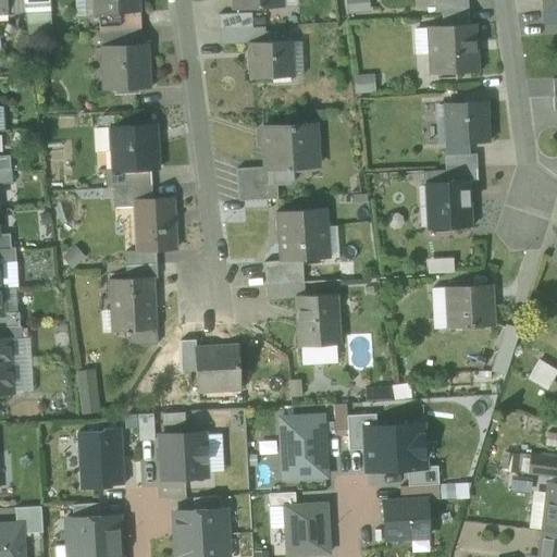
[(22,0),(5,0),(7,12),(24,11),(22,0)]
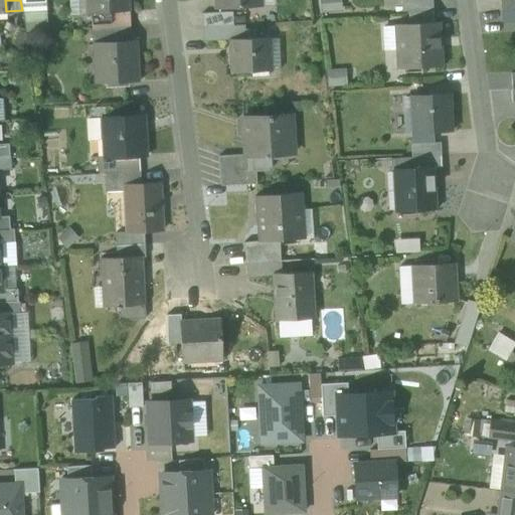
[(22,12),(45,12),(44,0),(20,0),(22,10),(22,12)]
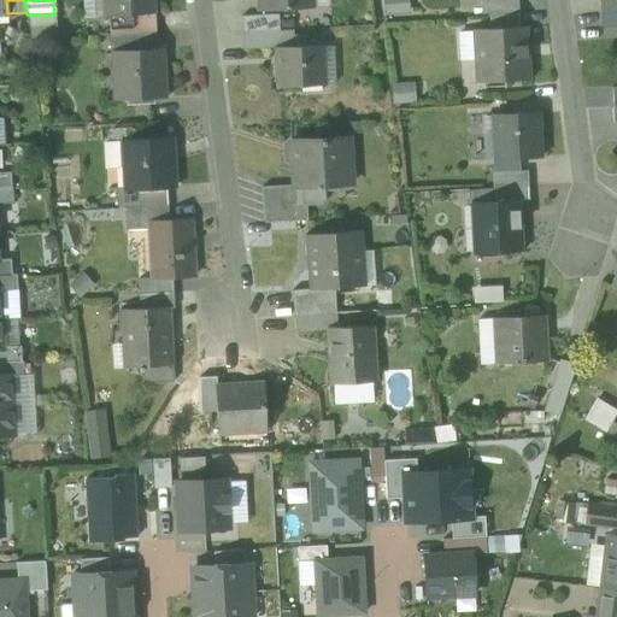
[(83,0),(83,16),(107,16),(106,0),(83,0)]
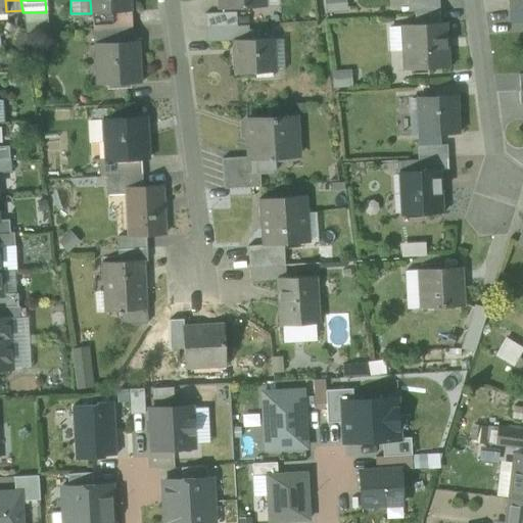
[(90,0),(91,13),(92,13),(129,11),(128,0),(90,0)]
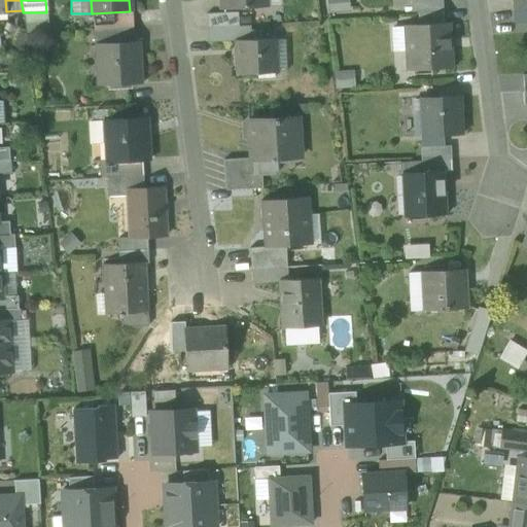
[(326,0),(327,16),(349,15),(348,0),(326,0)]
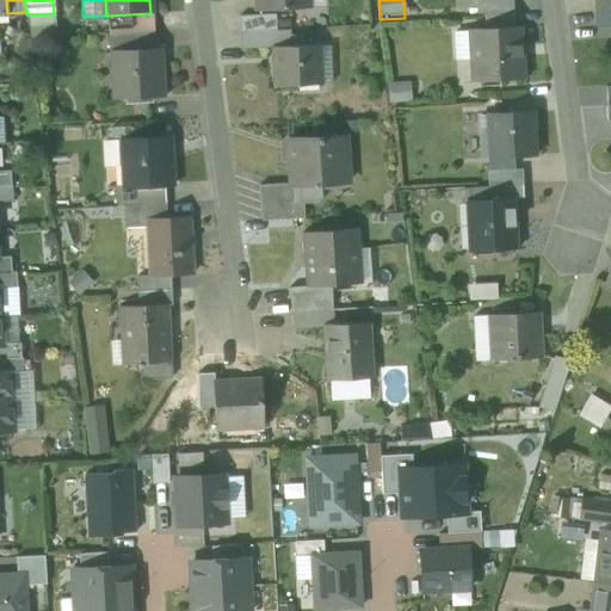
[(483,13),(483,14),(513,12),(512,0),(475,0),(476,14),(483,13)]
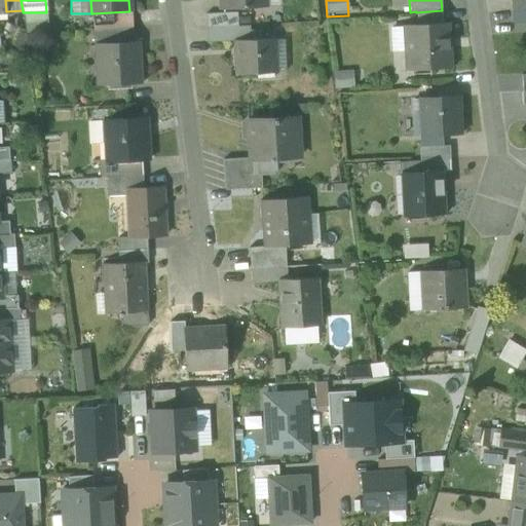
[(525,0),(511,0),(512,10),(525,9),(525,0)]
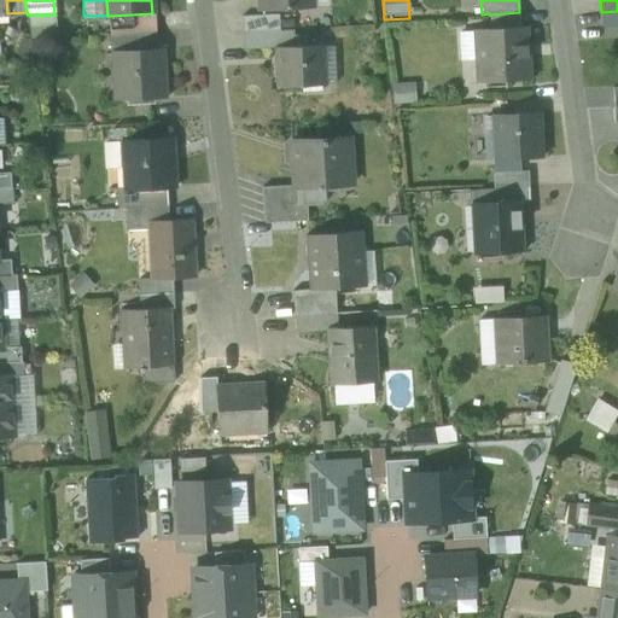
[(617,11),(601,12),(602,28),(617,25),(617,11)]
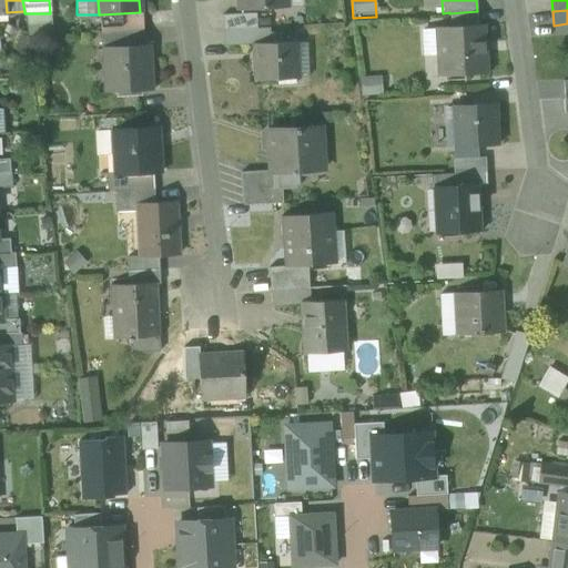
[(477,24),(477,11),(449,13),(450,26),(477,24)]
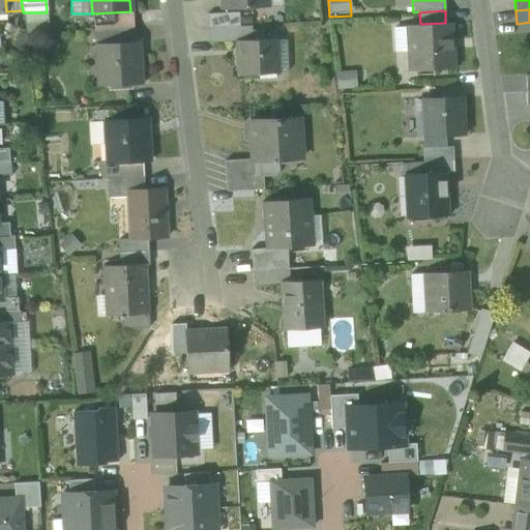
[(93,13),(94,29),(134,28),(133,11),(130,11),(93,13)]
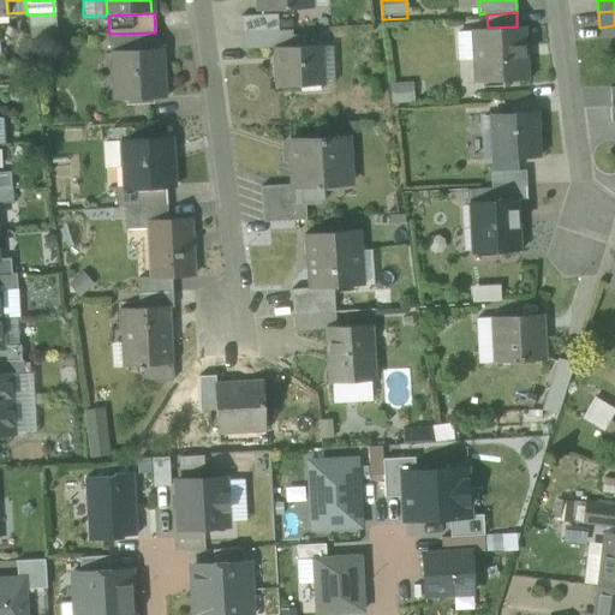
[(242,16),(243,33),(279,30),(278,13),(242,16)]
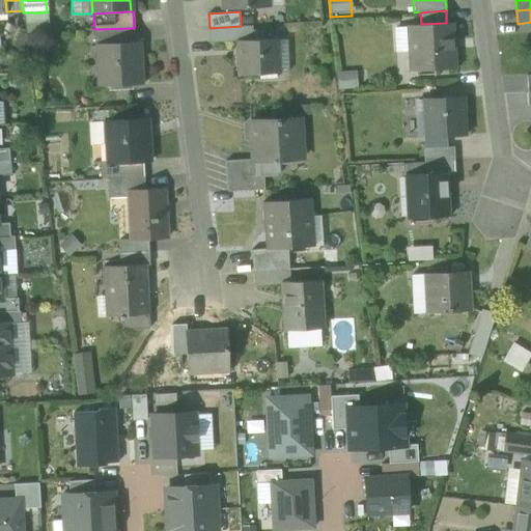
[(47,12),(23,12),(26,33),(48,33),(47,12)]
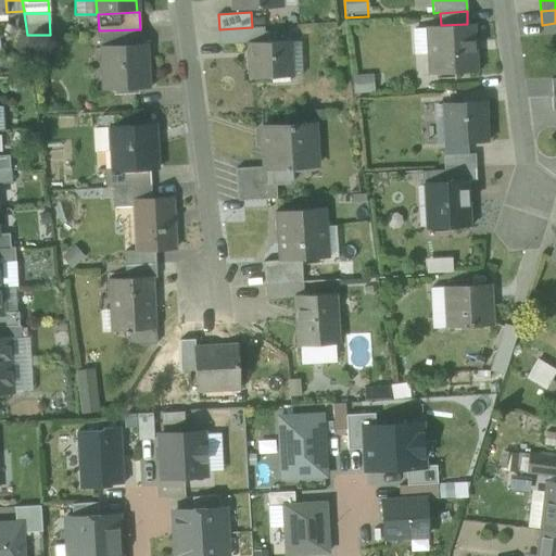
[(431,53),(432,74),(476,72),(474,24),(467,24),(441,25),(429,26),(430,27),(431,53)]
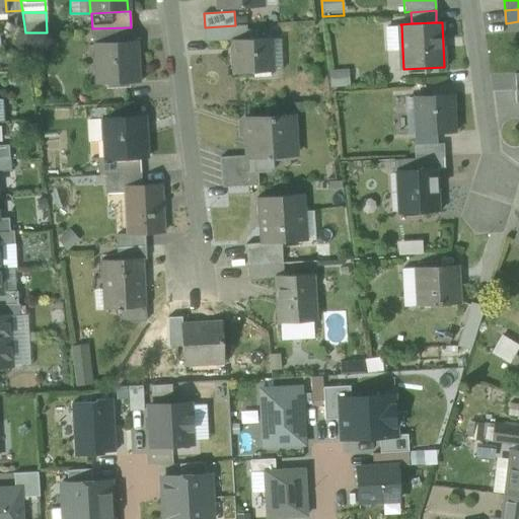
[(236,40),(235,25),(205,27),(206,41),(232,40),(236,40)]
